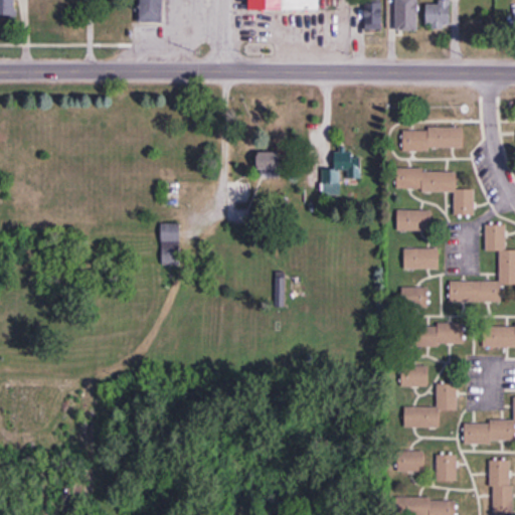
[(0,0),(0,16),(15,17),(14,0),(0,0)]
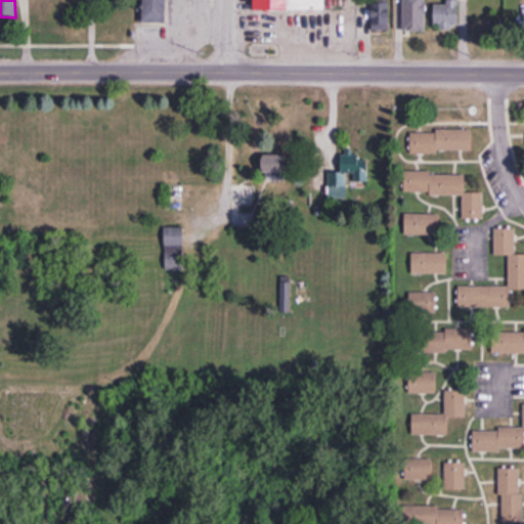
[(163,22),(163,0),(141,0),(140,20),(163,22)]
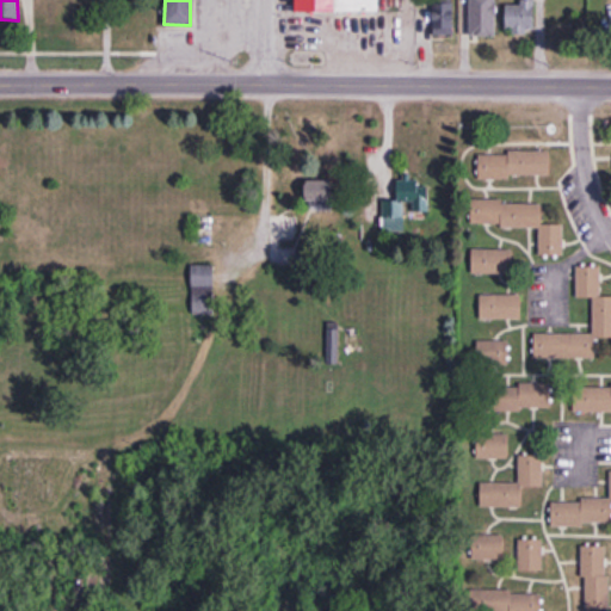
[(292,0),(292,11),(376,11),(376,0),(292,0)]
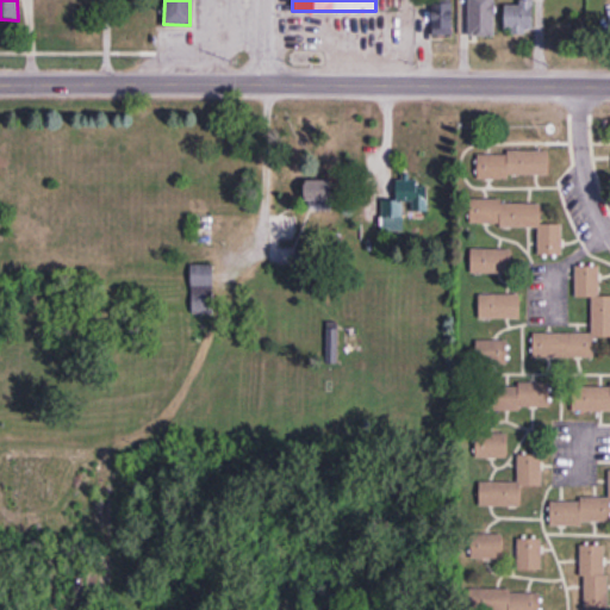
[(496,37),(495,0),(467,0),(467,37),(496,37)]
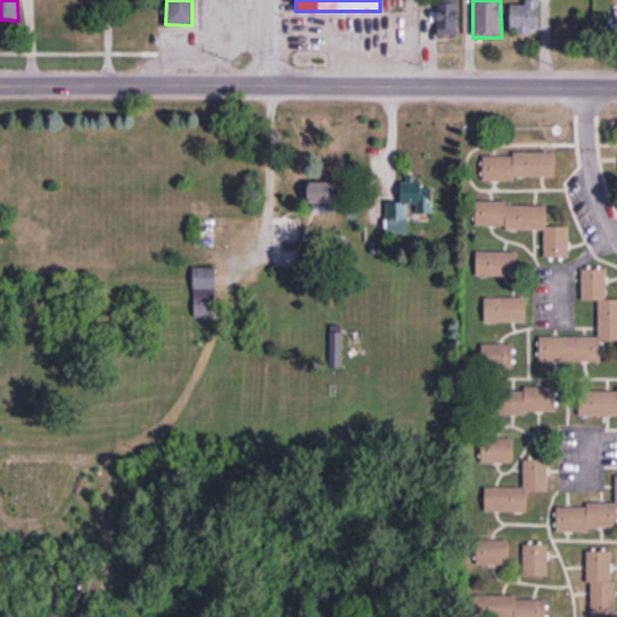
[(541,3),(548,3),(547,0),(527,0),(528,6),(512,6),(512,34),(541,34),(541,3)]
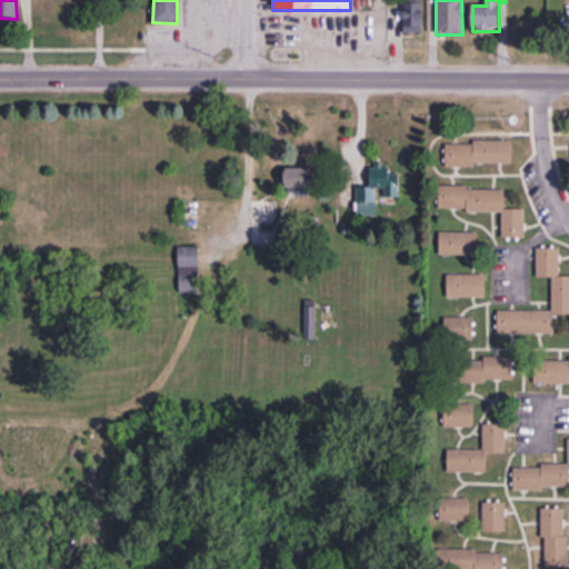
[(405,33),(423,33),(423,1),(405,1),(405,33)]
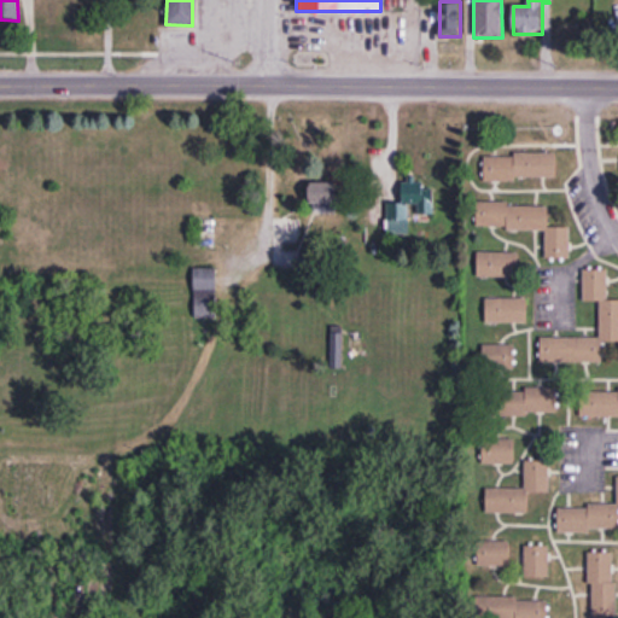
[(484,153),(484,179),(555,180),(555,155),(484,153)]
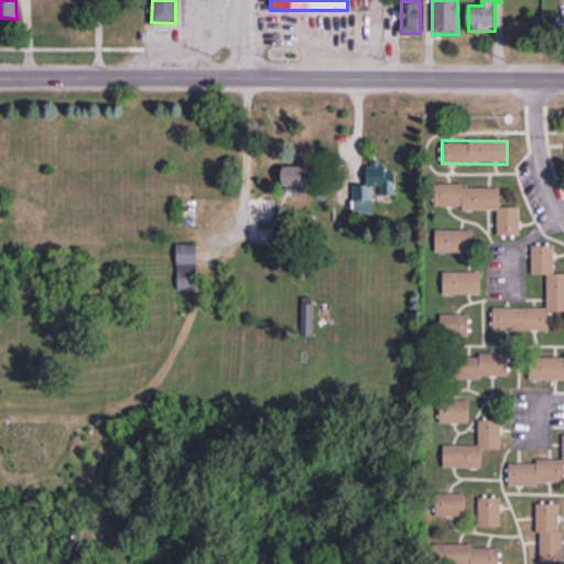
[(305,194),(305,165),(282,165),(282,194),(305,194)]
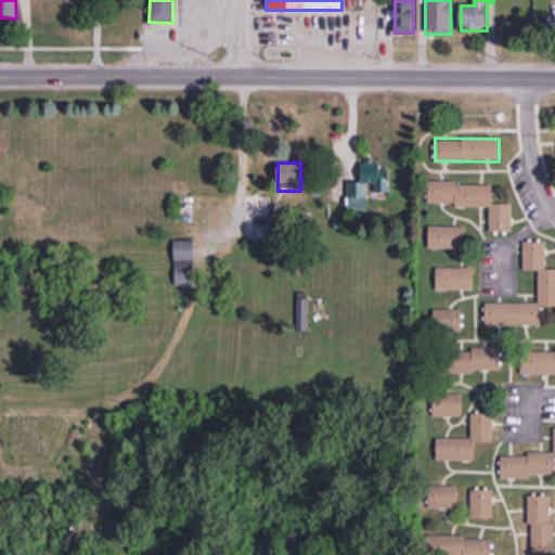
[(368,208),(368,183),(375,183),(375,194),(389,194),(389,168),(381,168),(381,163),(361,163),(361,183),(349,183),(349,209),(368,208)]
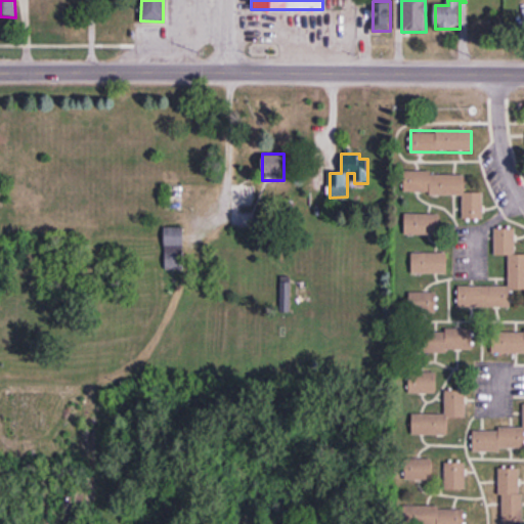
[(463,218),(482,219),(483,192),(464,191),(465,173),(404,172),(404,193),(463,194),(463,218)]
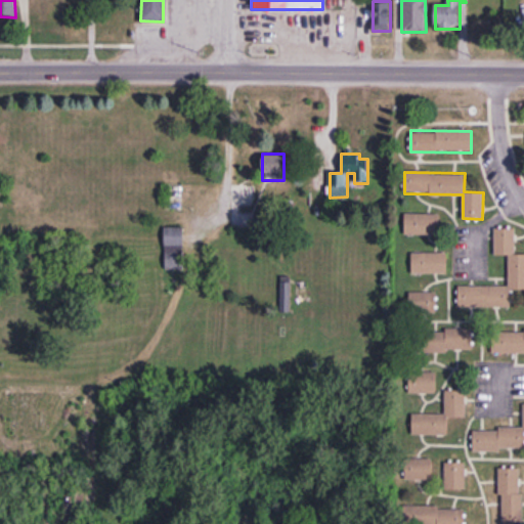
[(440,213),(404,213),(404,235),(440,235),(440,213)]
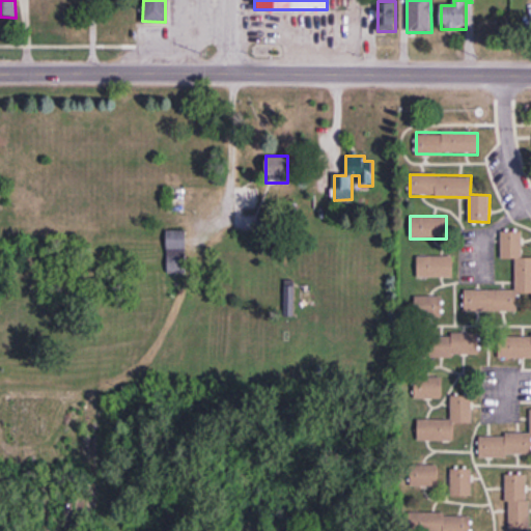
[(465,312),(519,311),(519,294),(530,292),(530,256),(523,256),(523,230),(501,230),(501,259),(515,258),(515,289),(465,290),(465,312)]
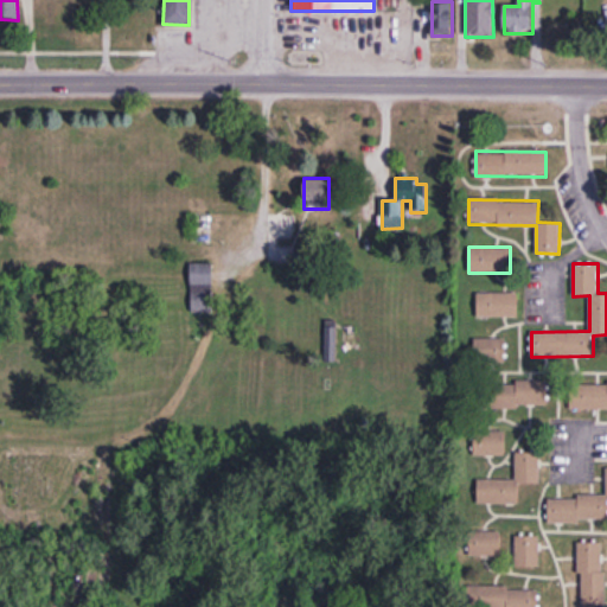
[(212,264),(191,264),(191,311),(212,311),(212,264)]
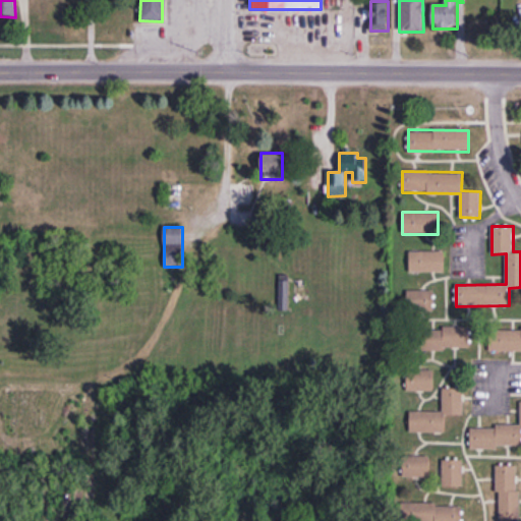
[(409,250),(409,272),(444,272),(444,250),(409,250)]
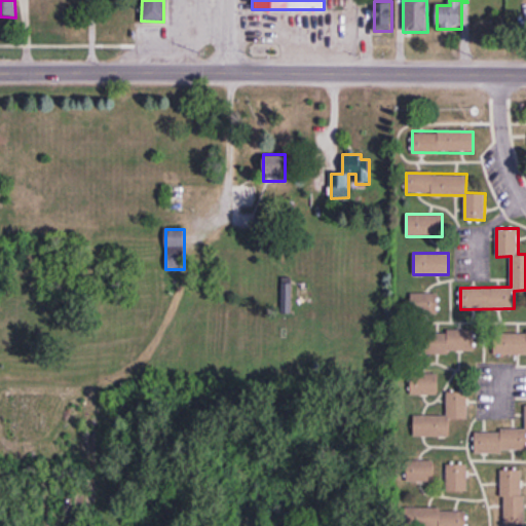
[(437,314),(437,294),(411,294),(411,314),(437,314)]
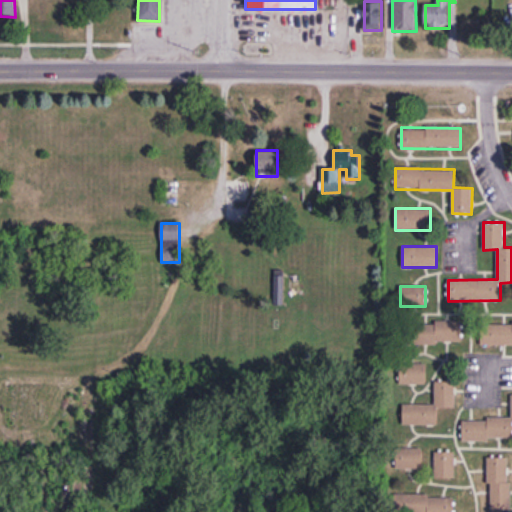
[(402,322),(402,343),(463,343),(463,322),(402,322)]
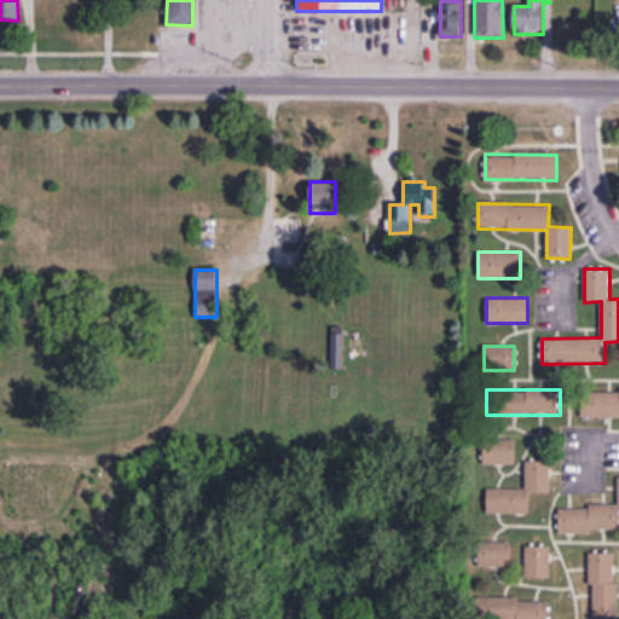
[(618,416),(618,391),(582,391),(582,416),(618,416)]
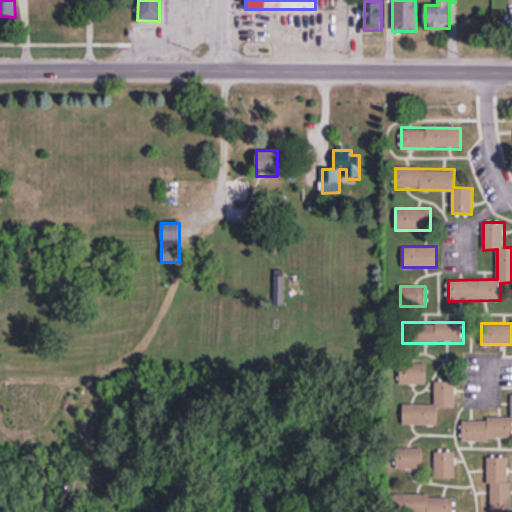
[(425,363),(400,363),(400,384),(425,384),(425,363)]
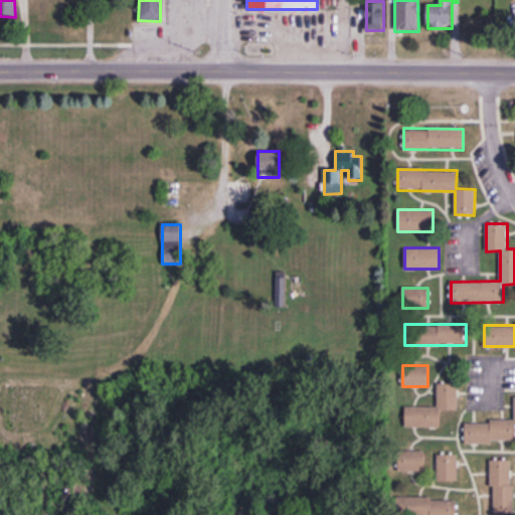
[(405,426),(439,426),(439,409),(458,409),(458,383),(438,383),(438,406),(405,406),(405,426)]
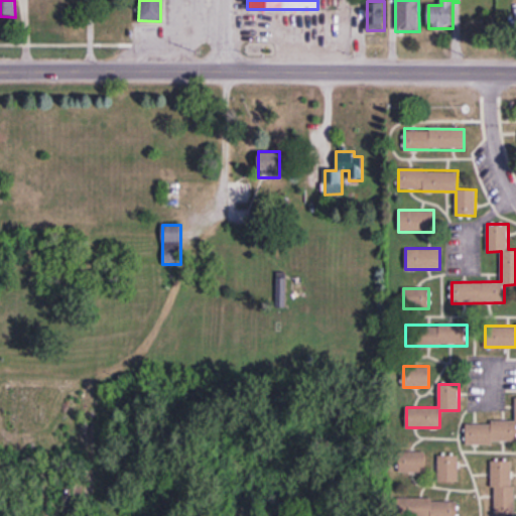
[(515,397),(515,422),(466,422),(466,444),(515,443),(515,397)]
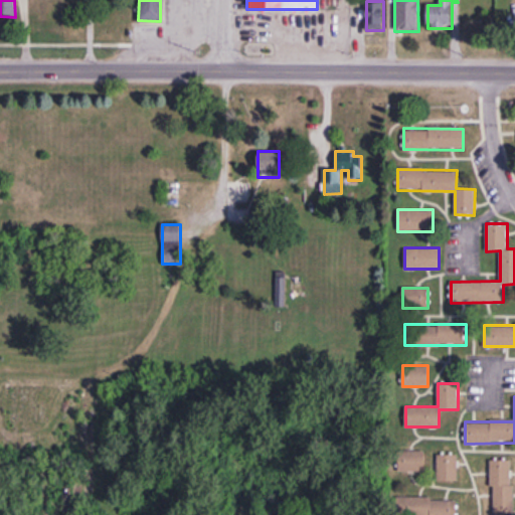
[(424,471),(424,452),(397,452),(397,471),(424,471)]
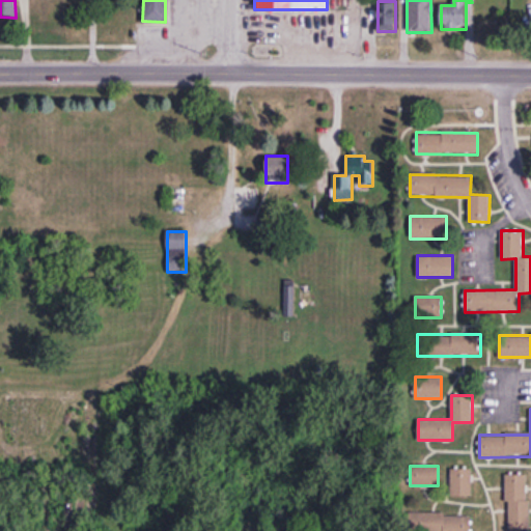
[(450,468),(450,496),(472,496),(472,468),(450,468)]
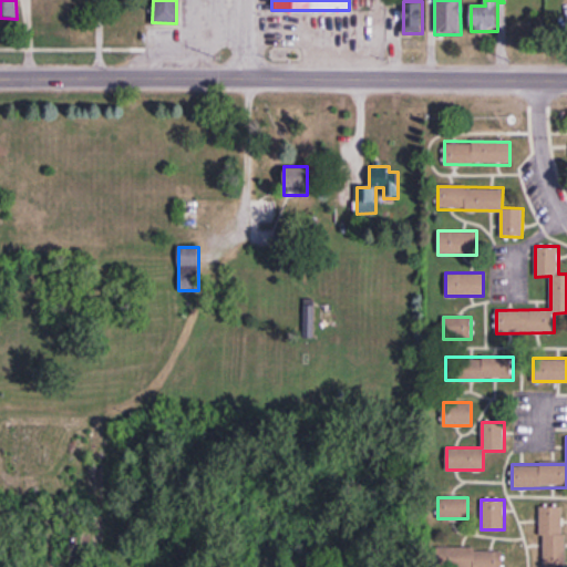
[(565,566),(565,505),(540,505),(540,566),(565,566)]
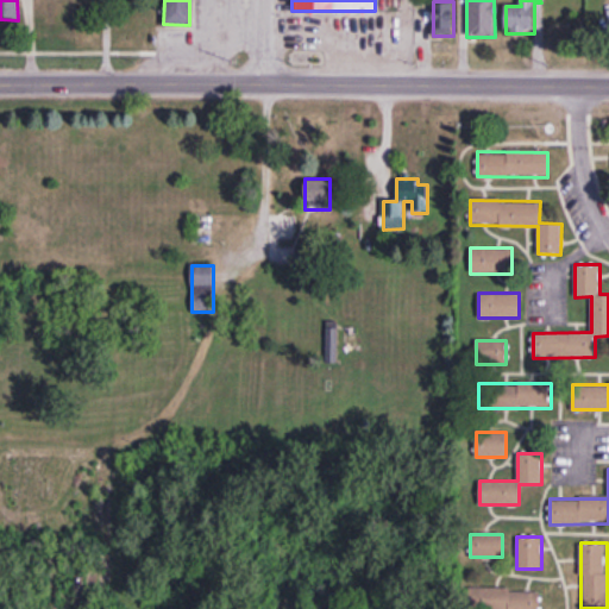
[(539,608),(539,589),(468,589),(468,608),(539,608)]
